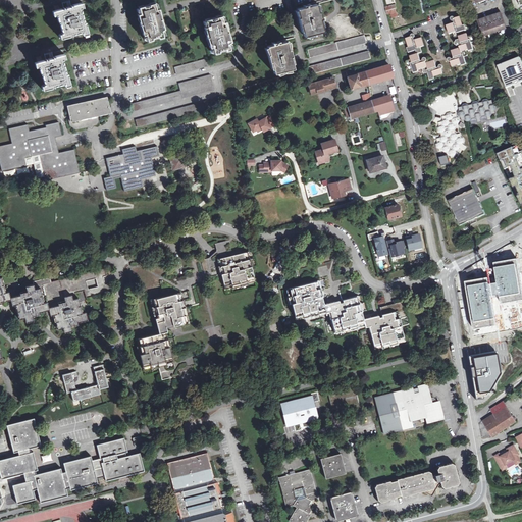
[(71,7),(60,9),(59,4),(54,6),(56,16),(57,16),(58,23),(60,22),(62,33),(61,34),(63,39),(72,36),(72,35),(83,32),(83,33),(88,32),(85,22),(84,22),(81,8),(80,3),(70,6),(71,7)]
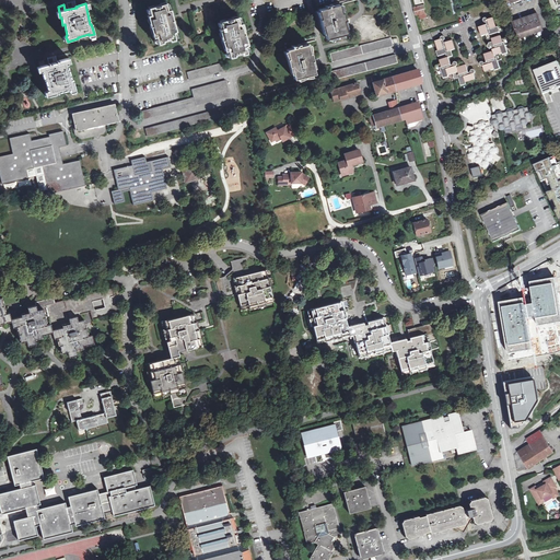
[(154,7),(149,8),(150,14),(148,15),(153,37),(156,37),(158,44),(163,43),(163,41),(168,39),(170,41),(175,39),(174,33),(176,32),(170,10),(167,10),(165,3),(160,4),(161,7),(154,8),(154,7)]
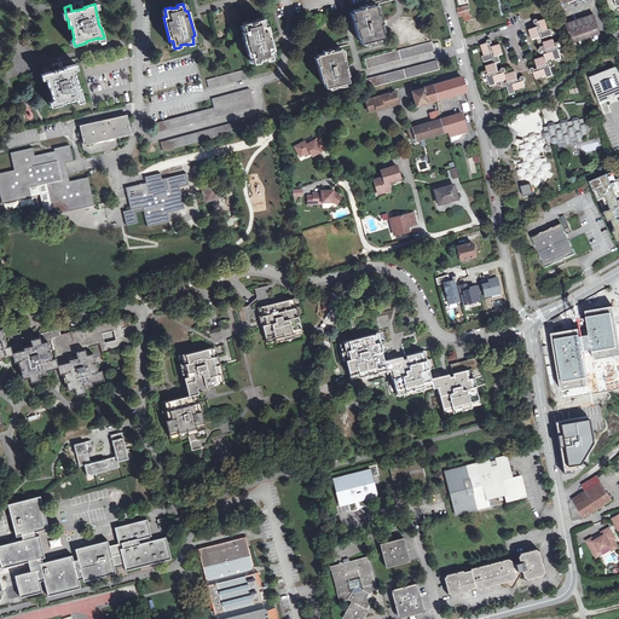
[(380,15),(377,15),(375,5),(352,11),(354,21),(353,21),(356,30),(357,29),(360,44),(383,38),(380,23),(381,23),(380,15)]
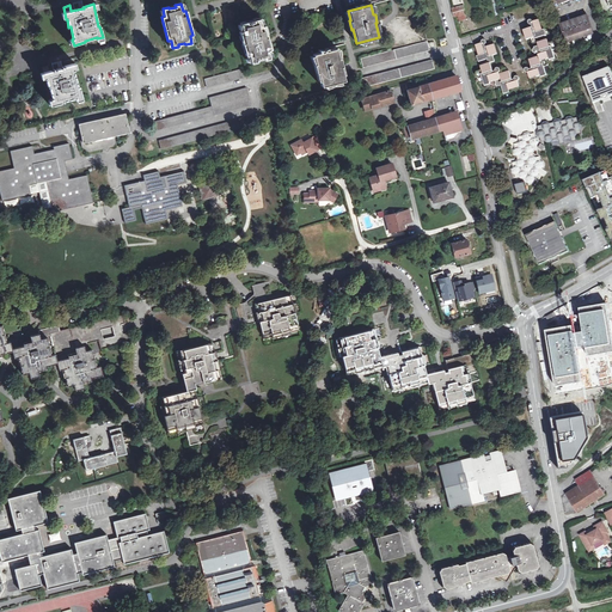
[(465,14),(463,6),(452,8),(454,17),(465,14)]
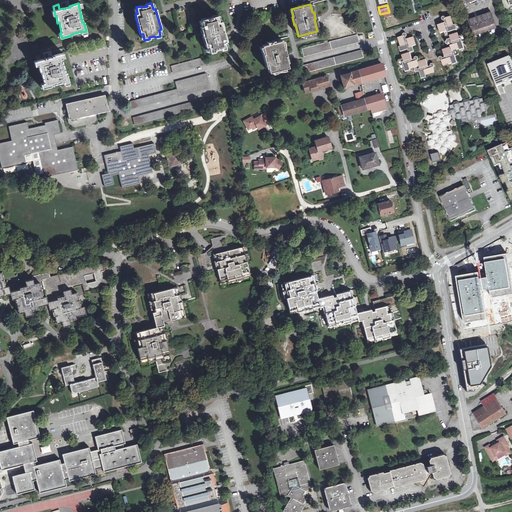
[(473,36),(496,27),(492,13),(468,21),(473,36)]
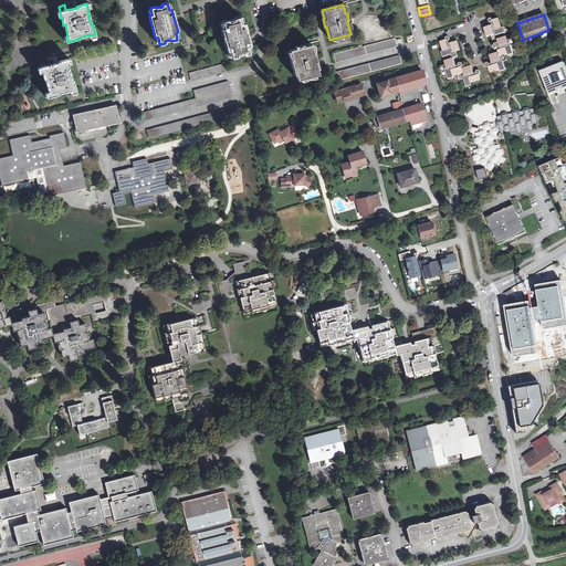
[(228,21),(222,22),(224,29),(221,30),(227,52),(230,51),(232,59),(238,58),(237,55),(243,53),(243,55),(249,54),(247,46),(250,46),(243,23),(241,24),(239,18),(233,19),(234,21),(228,22),(228,21)]
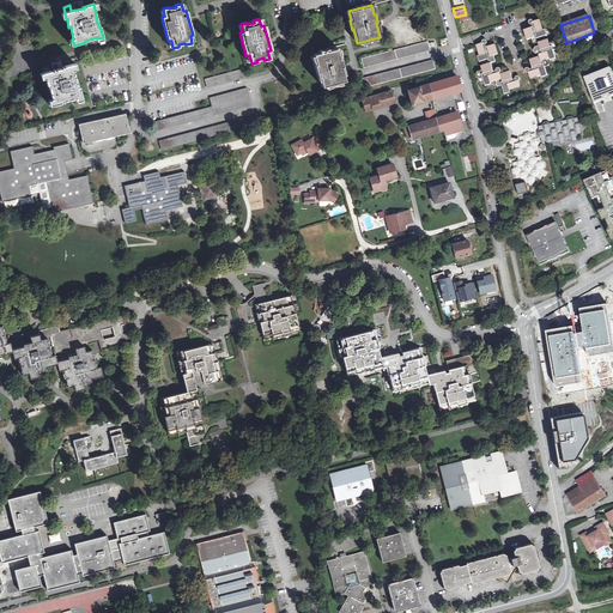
[(535,26),(533,28),(523,30),(527,40),(532,38),(534,44),(539,43),(540,47),(535,48),(536,49),(535,50),(534,52),(535,53),(536,54),(538,54),(539,53),(541,53),(541,54),(540,55),(539,55),(540,56),(529,60),(533,70),(534,71),(532,72),(530,70),(529,68),(528,68),(527,70),(526,71),(527,72),(529,73),(530,79),(541,76),(547,74),(545,67),(550,66),(547,60),(550,59),(556,58),(553,50),(558,49),(557,42),(550,44),(548,40),(540,42),(539,38),(545,36),(544,30),(540,20),(534,22),(533,20),(530,20),(529,22),(529,23),(530,24),(532,25),(534,24),(535,26)]
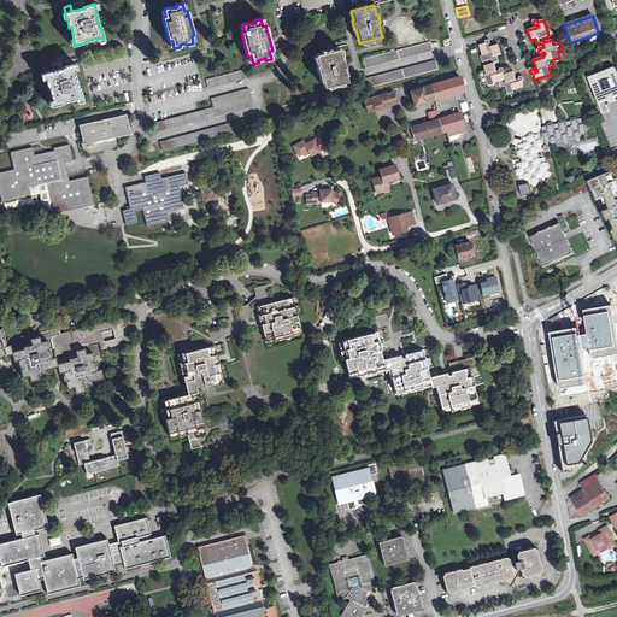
[(480,46),(482,57),(485,63),(492,60),(493,64),(485,66),(486,72),(481,74),(482,80),(486,78),(488,84),(494,83),(499,82),(500,87),(505,86),(507,93),(513,92),(523,88),(522,81),(522,80),(523,78),(522,77),(519,77),(518,78),(518,80),(519,82),(517,83),(516,81),(513,72),(504,75),(503,74),(504,72),(504,71),(503,70),(501,69),(500,70),(500,72),(500,74),(498,75),(497,72),(494,64),(499,63),(497,56),(501,54),(499,45),(489,48),(487,48),(487,45),(488,45),(489,45),(489,43),(489,42),(488,41),(487,41),(486,42),(486,43),(480,46)]
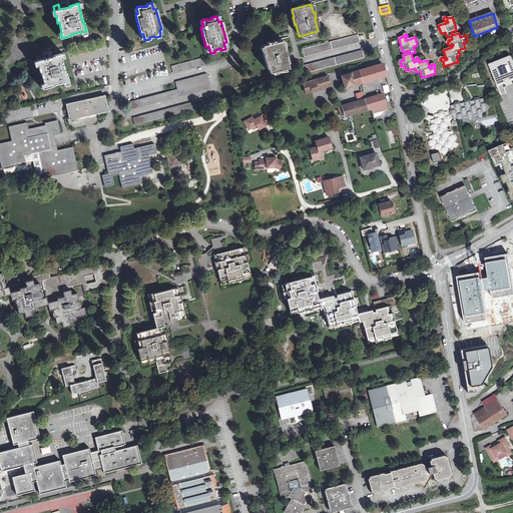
[(305,56),(360,42),(358,35),(303,49),(305,56)]
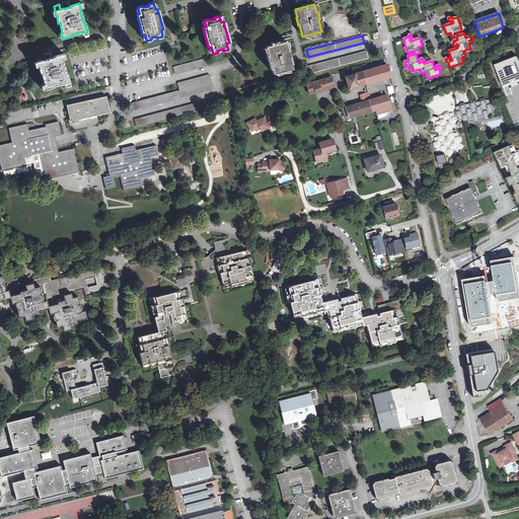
[(288,49),(287,50),(285,42),(266,47),(268,55),(267,55),(268,62),(270,62),(273,73),(291,68),(289,57),(290,57),(288,49)]
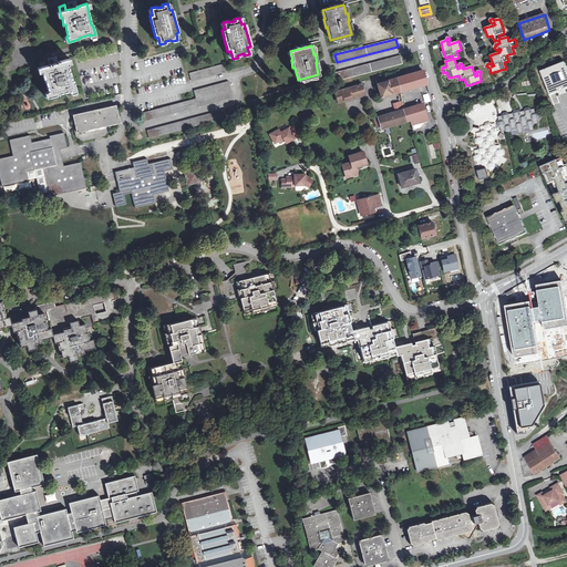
[(341,80),(402,64),(400,57),(336,73),(336,75),(339,74),(341,80)]
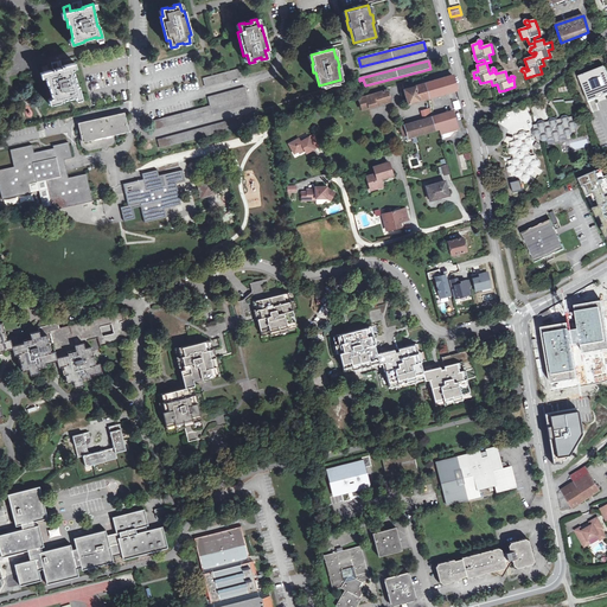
[(62,68),(50,71),(48,65),(42,66),(45,78),(48,87),(49,87),(52,98),(51,98),(52,104),(63,102),(63,100),(75,97),(81,96),(78,85),(77,87),(72,70),(74,69),(71,64),(62,66),(62,68)]
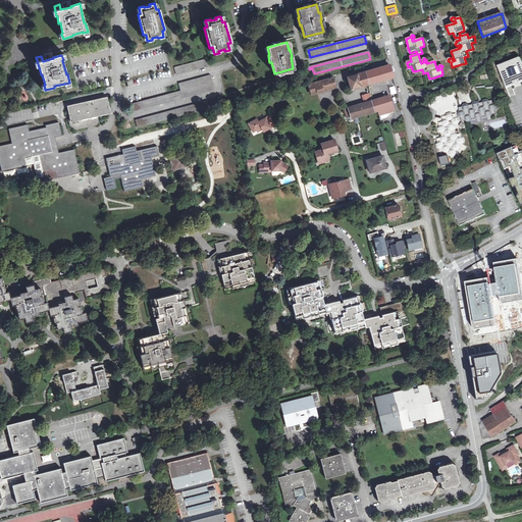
[(498,67),(507,89),(514,86),(515,84),(518,82),(520,83),(521,82),(521,66),(519,58),(498,67)]
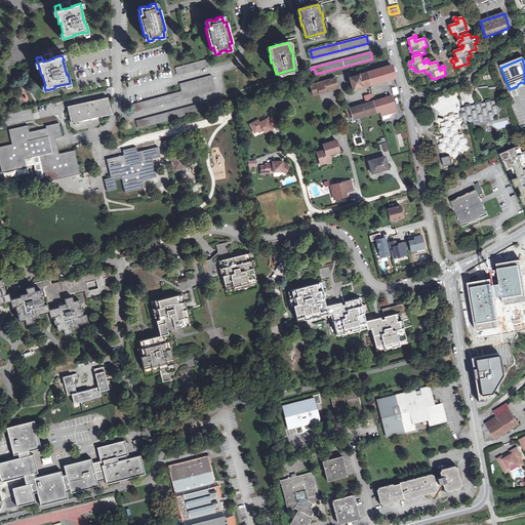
[(177,75),(209,67),(207,59),(175,68),(177,75)]
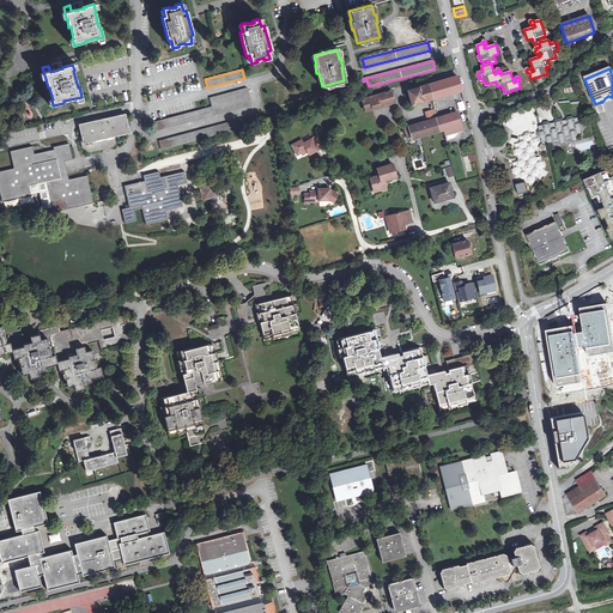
[(430,85),(434,99),(461,91),(457,77),(430,85)]
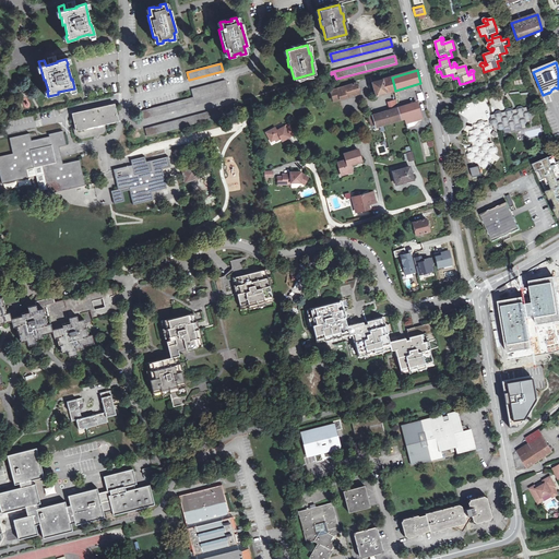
[(395,91),(392,78),(371,83),(376,96),(395,91)]
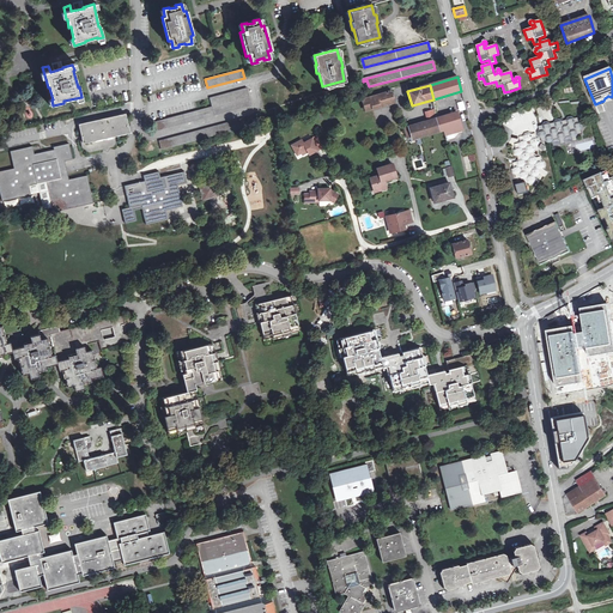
[(212,107),(195,111),(198,120),(252,105),(247,89),(210,98),(212,107)]
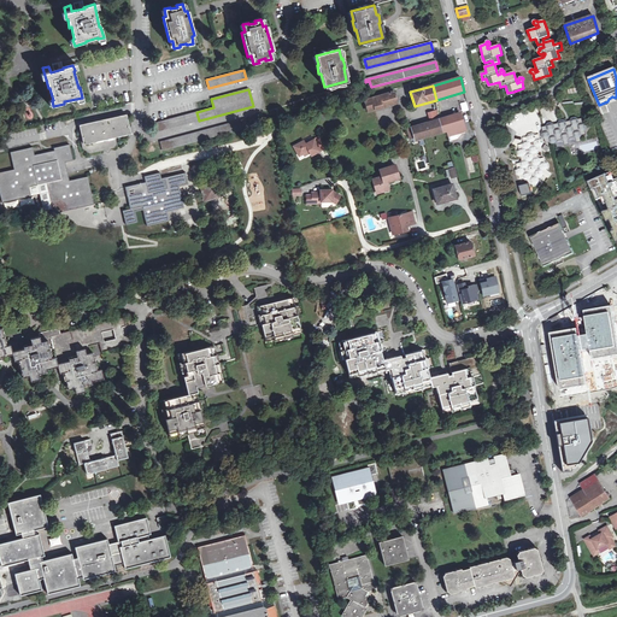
[(393,92),(371,99),(375,110),(397,104),(393,92)]
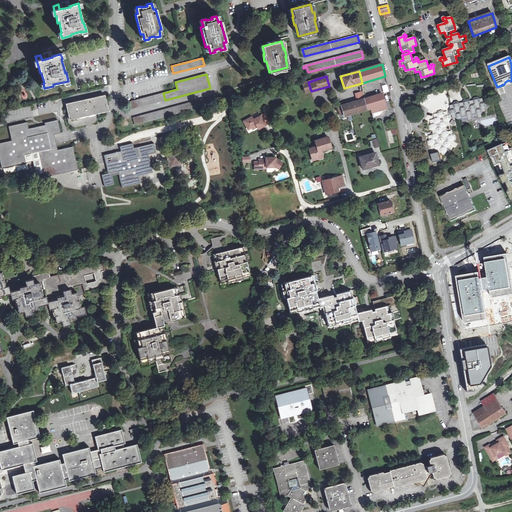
[(311,91),(308,82),(302,83),(305,93),(311,91)]
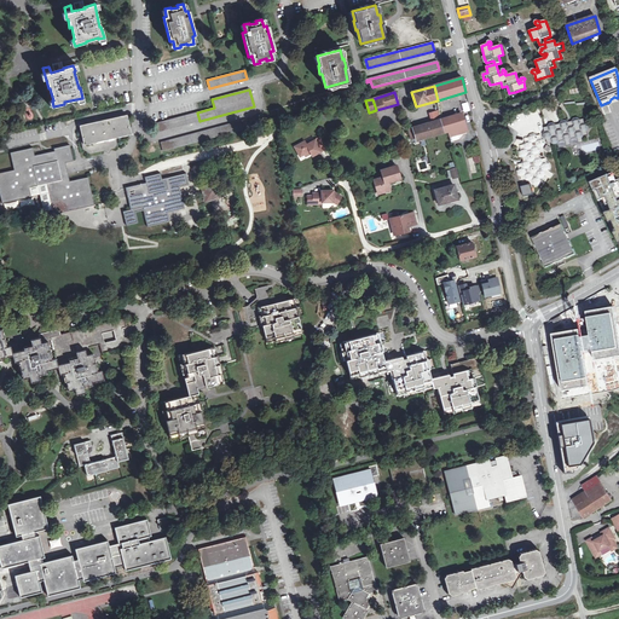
[(318,120),(331,116),(330,110),(317,114),(318,120)]
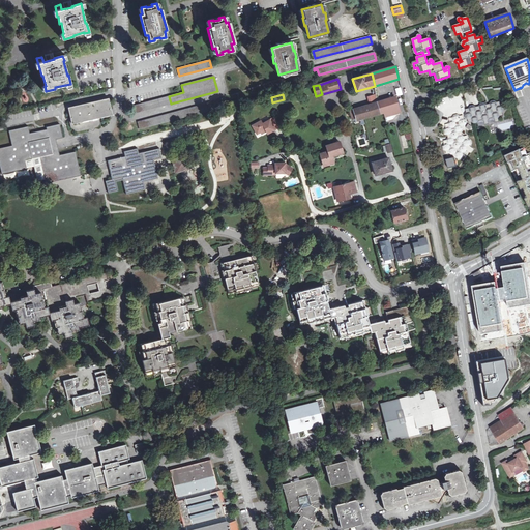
[(168,105),(166,97),(133,106),(135,114),(168,105)]
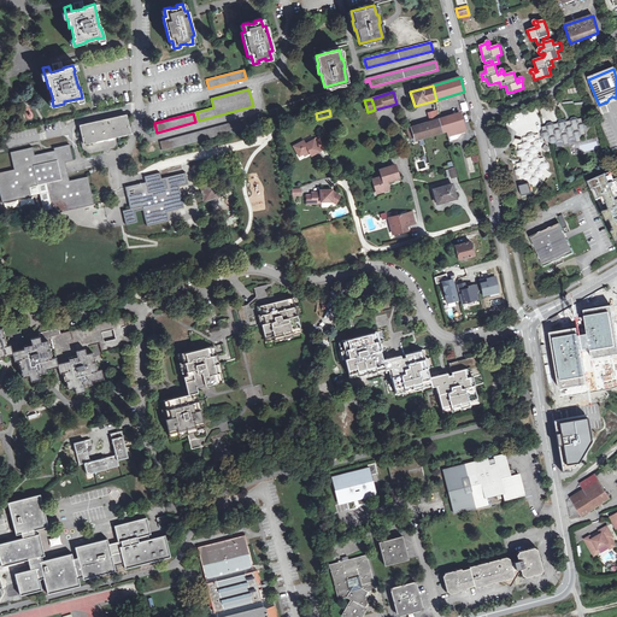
[(446,131),(447,136),(456,134),(465,130),(459,113),(439,119),(442,133),(446,131)]
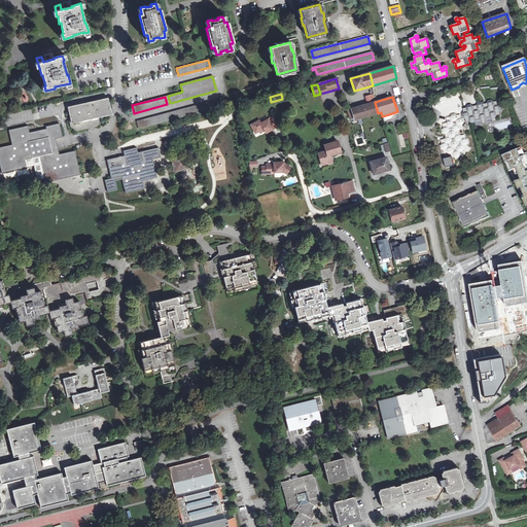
[(107,98),(69,107),(71,117),(69,120),(70,127),(77,131),(89,129),(91,125),(95,127),(98,127),(100,123),(98,116),(111,113),(107,98)]
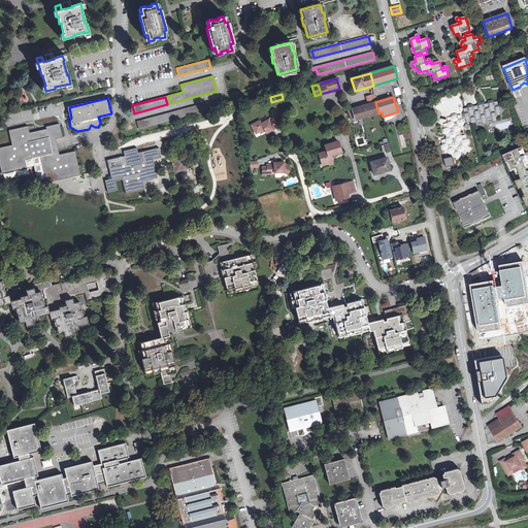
[(139,129),(221,107),(219,100),(137,122),(139,129)]
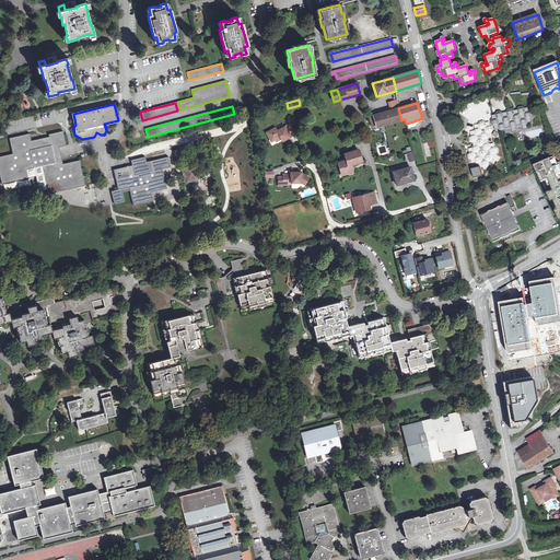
[(498,130),(501,132),(501,131),(504,131),(505,128),(509,128),(512,129),(512,132),(516,131),(515,129),(516,126),(521,126),(523,127),(523,130),(527,129),(526,126),(528,124),(532,123),(531,119),(533,117),(536,116),(535,113),(532,113),(529,112),(528,108),(524,108),(522,107),(518,108),(517,111),(513,112),(511,109),(508,111),(505,113),(502,114),(500,112),(497,113),(496,115),(491,116),(492,120),(491,123),(491,126),(494,127),(494,131),(498,130)]
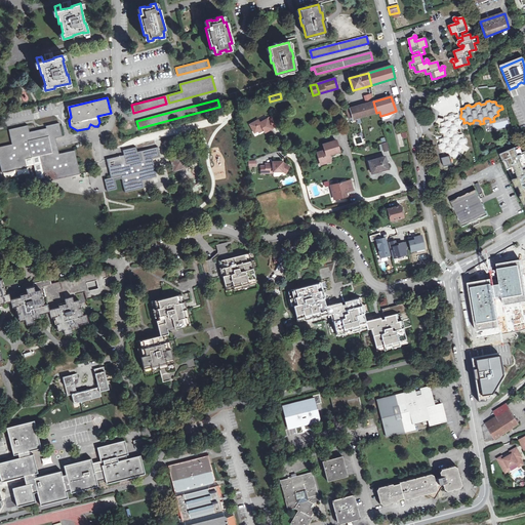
[(361,106),(364,116),(376,113),(373,102),(361,106)]
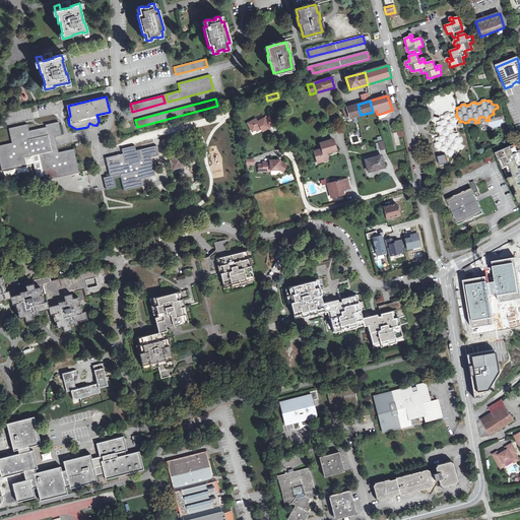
[(353,117),(361,115),(358,105),(342,109),(345,120),(353,117)]
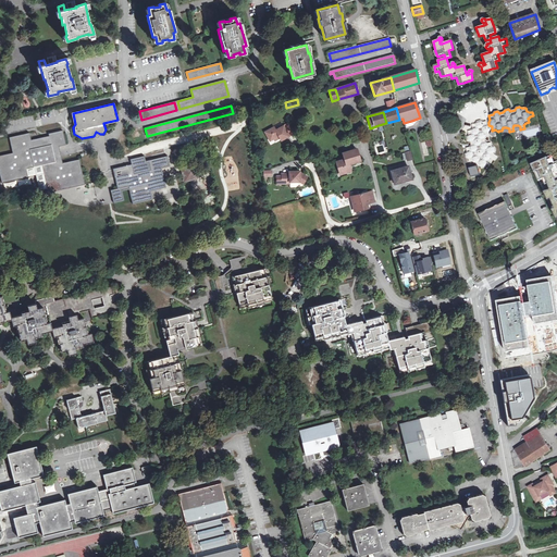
[(482,123),(480,121),(477,122),(474,125),(472,126),(472,128),(471,132),(469,132),(468,132),(468,135),(467,137),(468,140),(470,143),(470,146),(469,148),(466,149),(467,151),(465,155),(466,158),(468,159),(469,163),(472,162),(474,163),(475,166),(479,166),(481,169),(484,168),(486,164),(485,161),(490,161),(491,159),(494,158),(493,155),(495,152),(494,148),(492,147),(491,144),(487,144),(485,143),(484,139),(486,137),(489,136),(489,134),(491,131),(490,127),(486,125),(486,122),(482,123)]
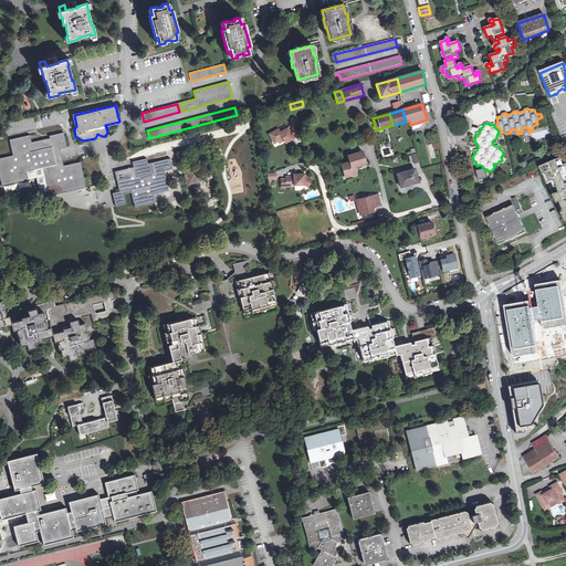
[(293,138),(287,128),(280,133),(279,129),(269,135),(274,144),(279,142),(283,138),(284,140),(285,143),(293,138)]
